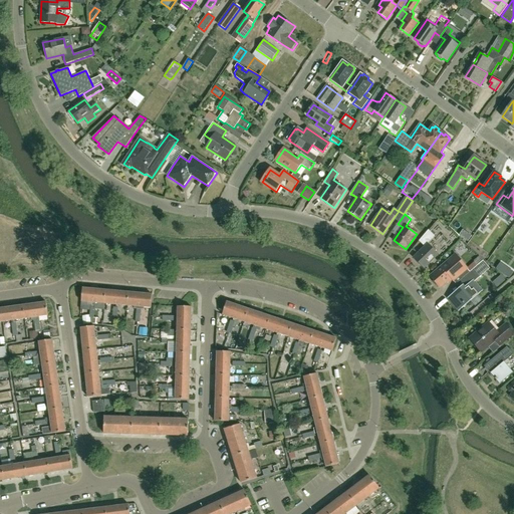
[(474,244),(491,255),(500,241),(483,230),(474,244)]
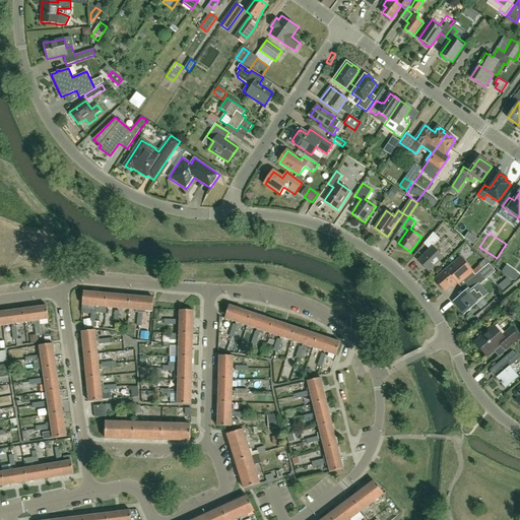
[(440,239),(434,234),(425,244),(430,249),(418,261),(430,272),(444,257),(433,247),(440,239)]
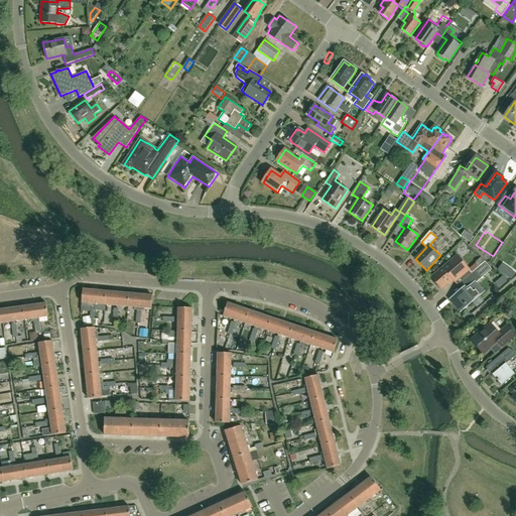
[(461,236),(470,243),(473,238),(464,232),(461,236)]
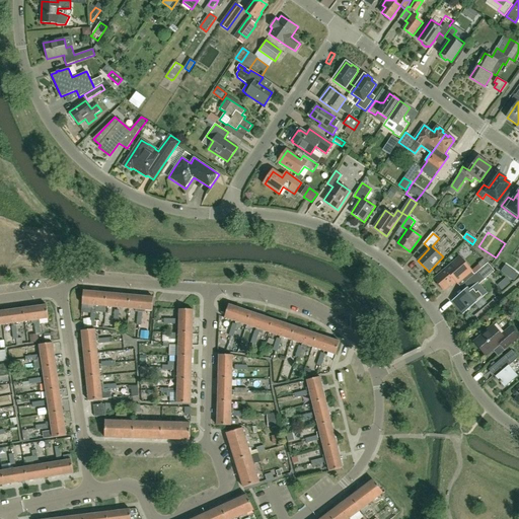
[(463,276),(467,281),(474,275),(460,257),(435,279),(437,282),(437,284),(440,289),(443,289),(444,290),(455,282),(455,283),(463,277),(462,276),(463,276)]
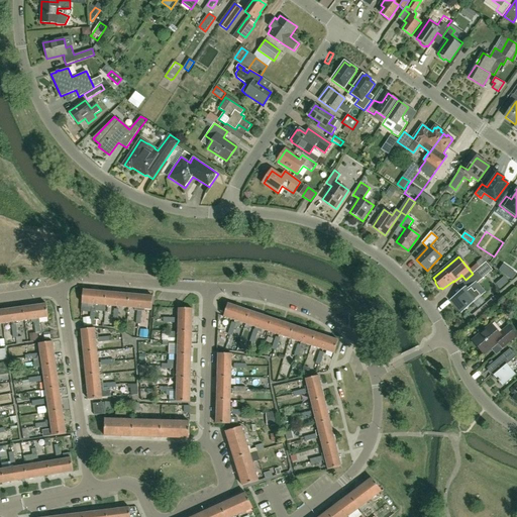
[(473,274),(466,280),(458,286),(462,290),(449,300),(460,313),(486,292),(478,283),(493,270),(486,263),(475,272),(473,274)]
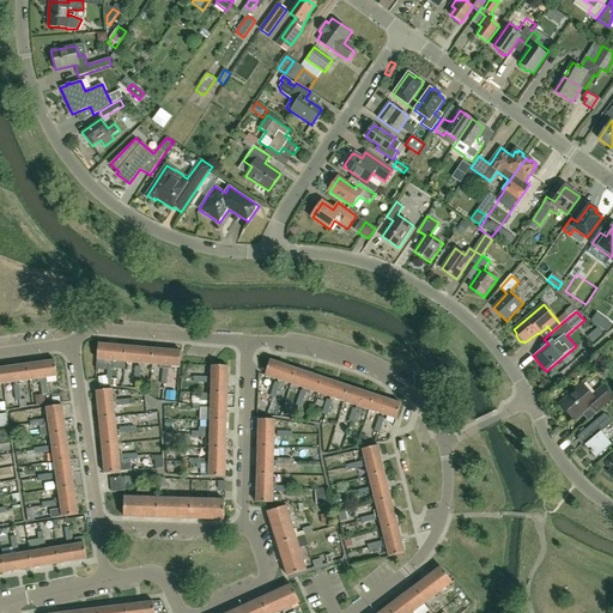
[(607,321),(602,328),(607,332),(612,325),(607,321)]
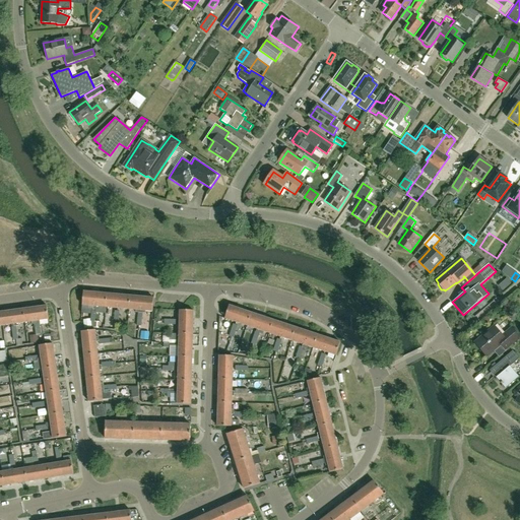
[(87,309),(91,309),(93,309),(95,293),(83,291),(82,305),(88,306),(87,309)]
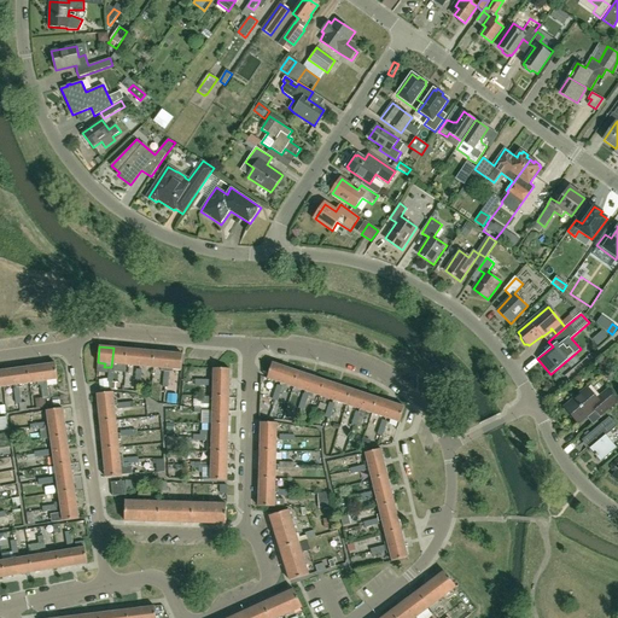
[(111,367),(115,367),(118,368),(118,365),(126,366),(127,349),(114,348),(111,367)]
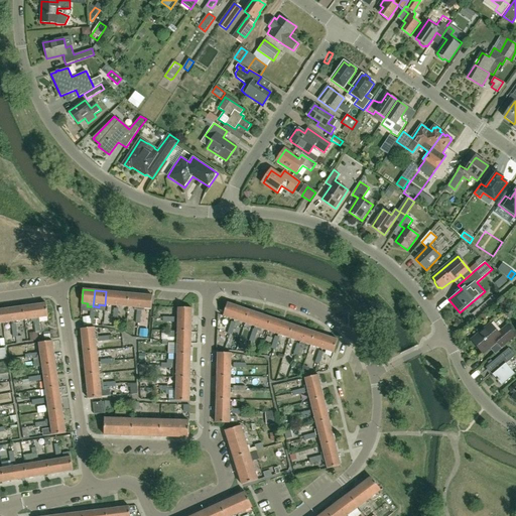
[(105,305),(116,306),(118,292),(106,291),(105,305)]
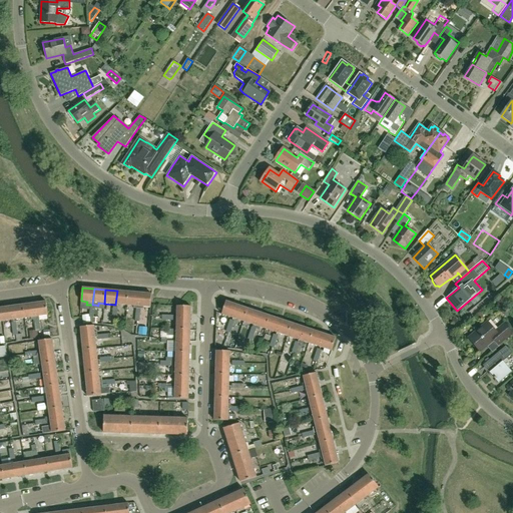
[(128,292),(117,291),(115,305),(127,306),(128,292)]
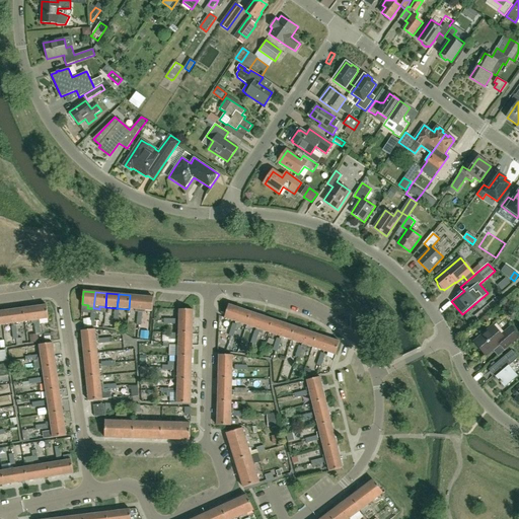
[(142,296),(137,296),(130,295),(129,309),(140,310),(142,296)]
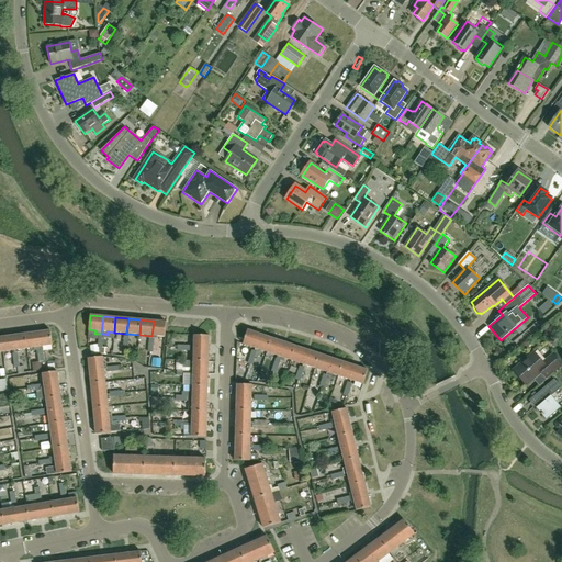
[(166,322),(154,321),(152,336),(165,337),(166,322)]
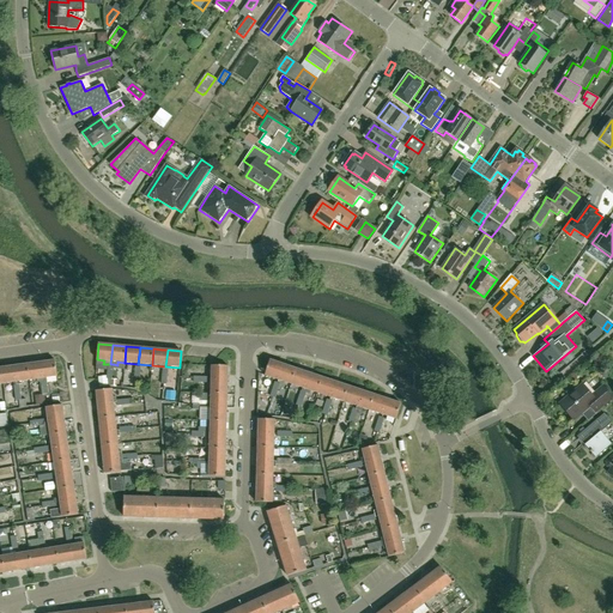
[(49,381),(48,377),(58,376),(55,360),(42,362),(44,381),(47,381),(49,381)]
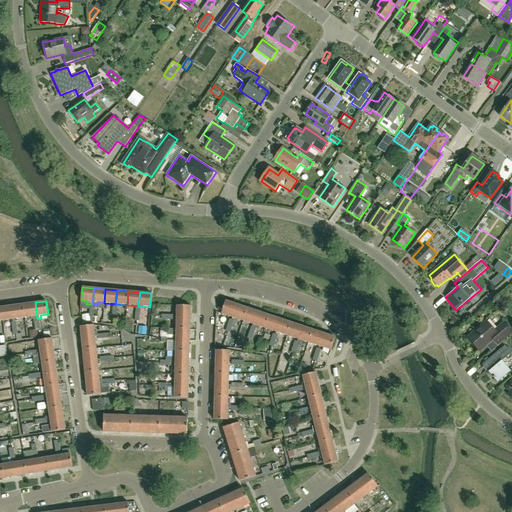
[(221,313),(221,314),(232,317),(237,304),(225,301),(222,311),(221,313)]
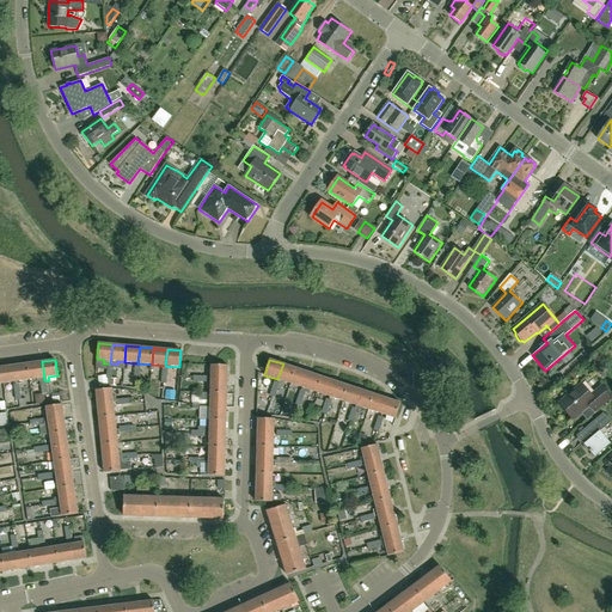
[(44,380),(42,361),(28,363),(30,379),(36,378),(37,381),(41,381),(44,380)]
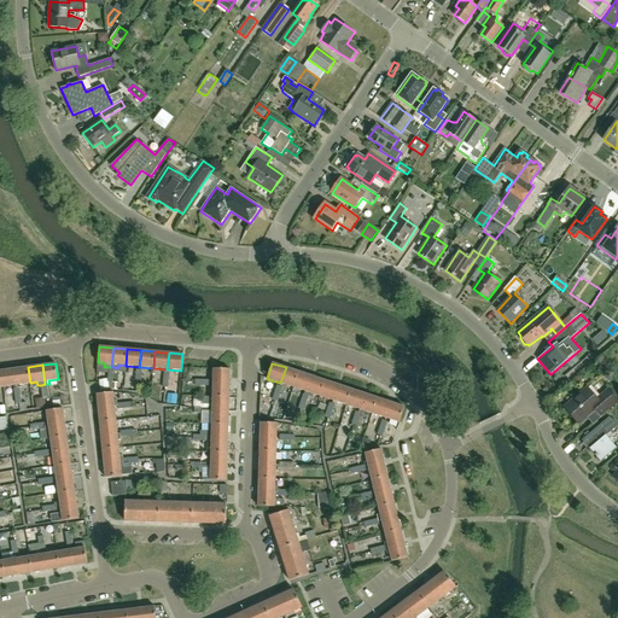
[(30,383),(28,367),(15,368),(17,385),(30,383)]
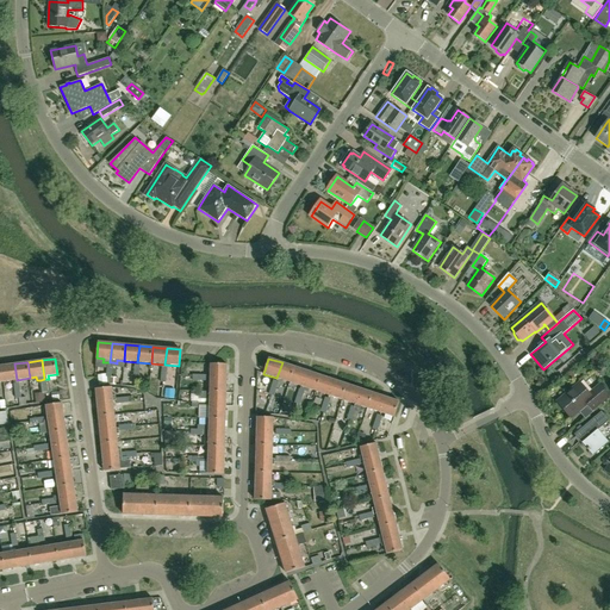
[(282,362),(277,378),(290,383),(296,367),(282,362)]
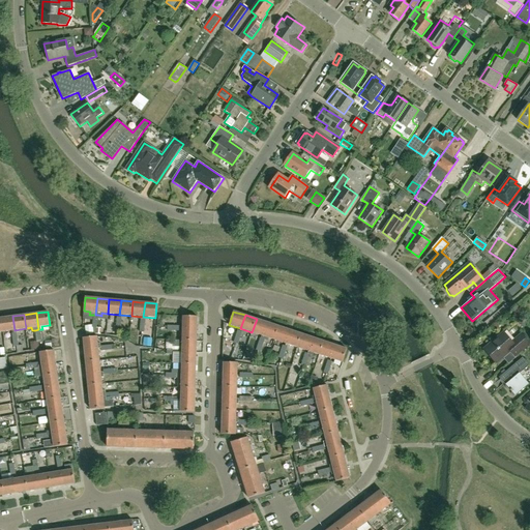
[(15,330),(12,316),(0,318),(2,331),(15,330)]
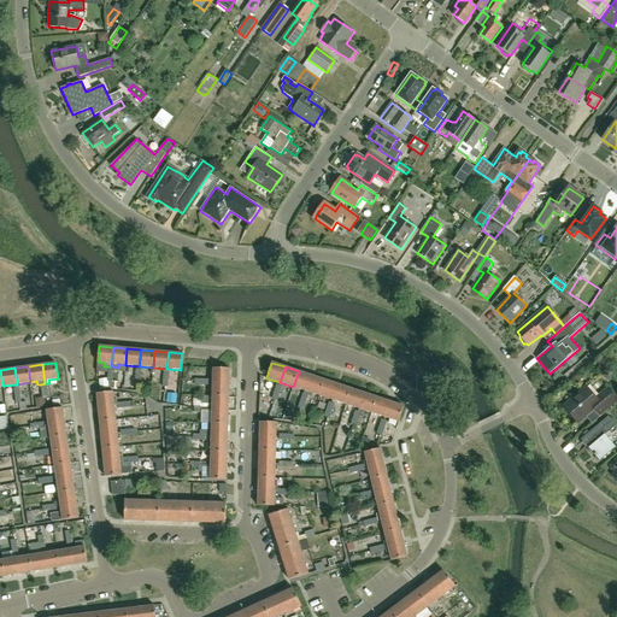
[(229,382),(230,369),(213,368),(212,382),(229,382)]
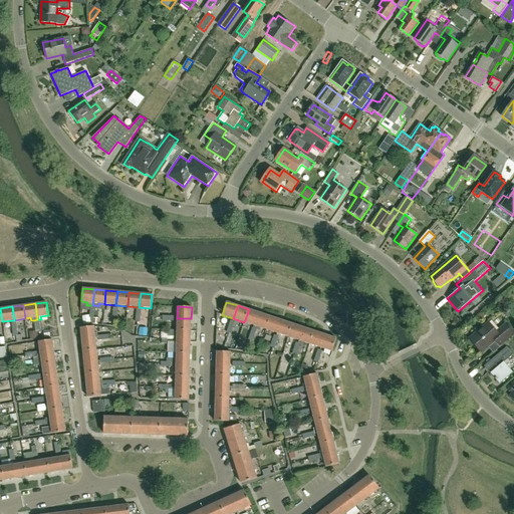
[(249,309),(244,322),(254,325),(255,326),(260,313),(249,309)]
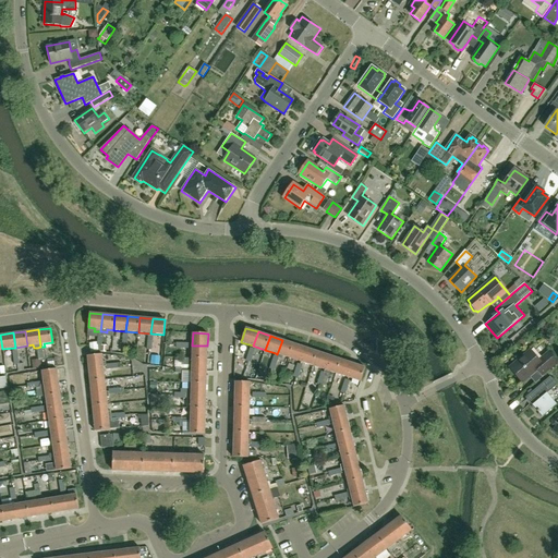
[(282,340),(277,354),(289,358),(293,343),(282,340)]
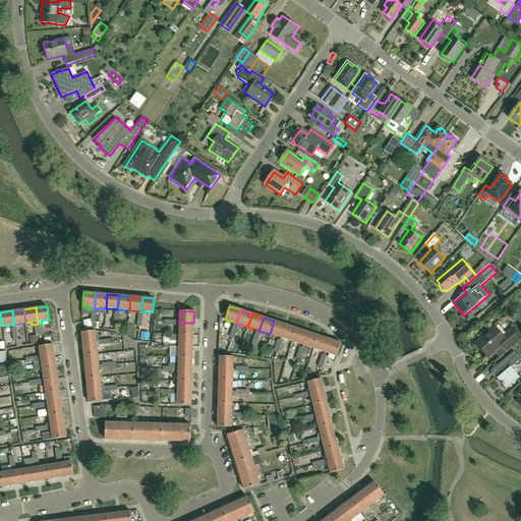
[(274,321),(270,334),(281,338),(285,325),(274,321)]
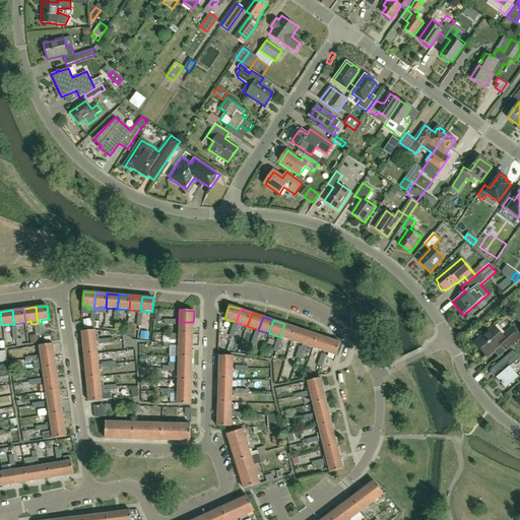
[(193,334),(193,322),(179,322),(179,333),(193,334)]
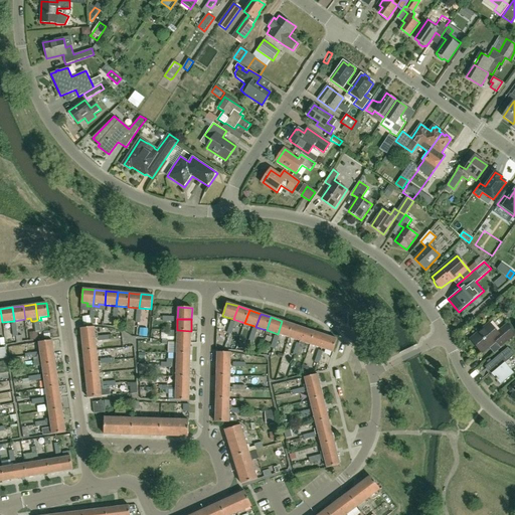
[(282,321),(278,334),(289,338),(293,325),(282,321)]
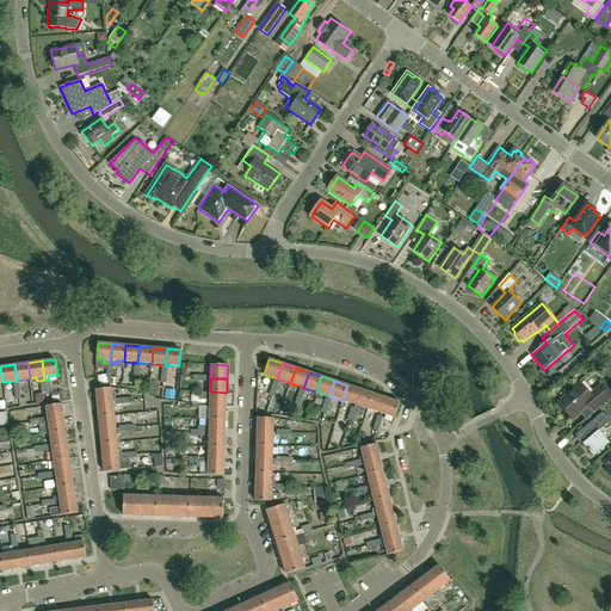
[(594,409),(610,396),(600,386),(590,395),(580,384),(559,402),(572,418),(588,403),(594,409)]
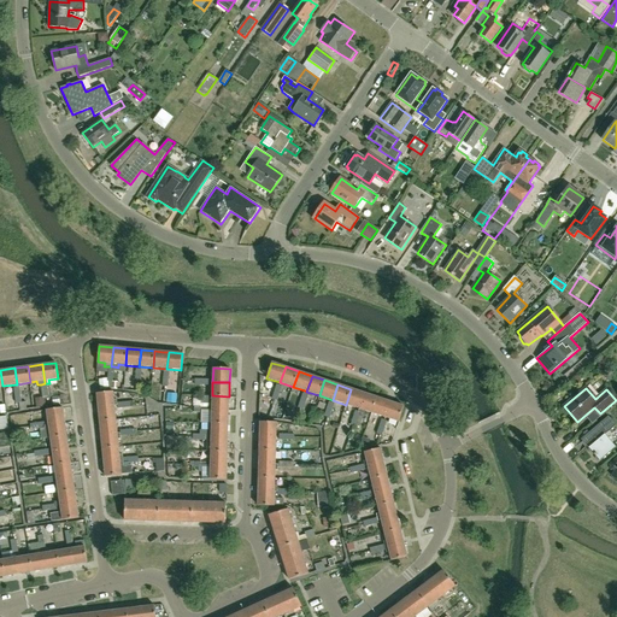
[(351,389),(346,405),(359,409),(364,393),(351,389)]
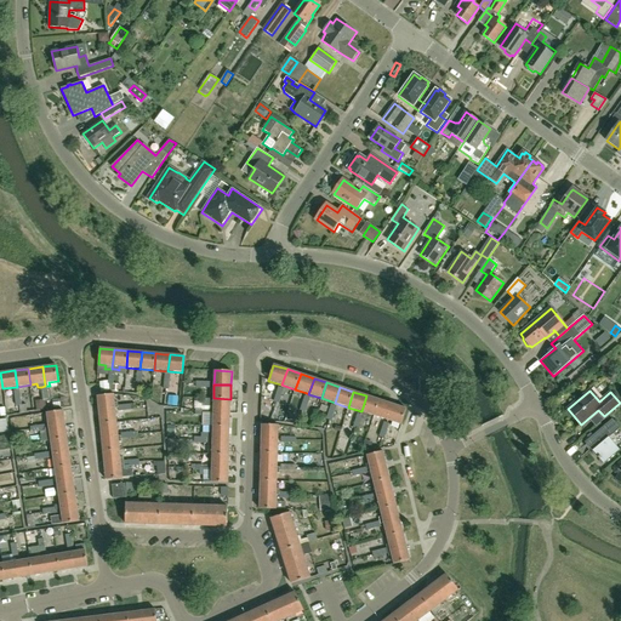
[(98,410),(115,408),(114,394),(97,396),(98,410)]
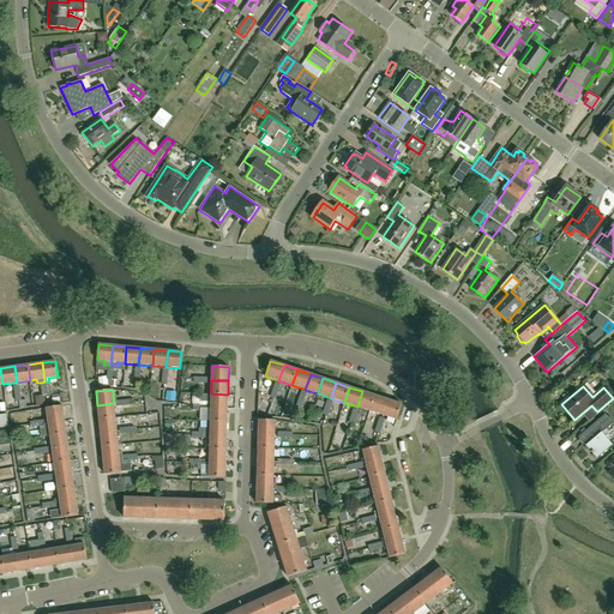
[(357,407),(356,410),(359,410),(361,411),(362,413),(363,409),(371,411),(375,396),(362,391),(357,407)]
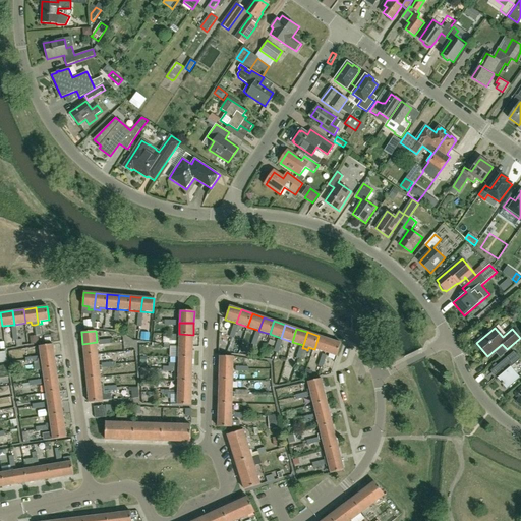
[(193,346),(193,335),(179,334),(179,346),(193,346)]
